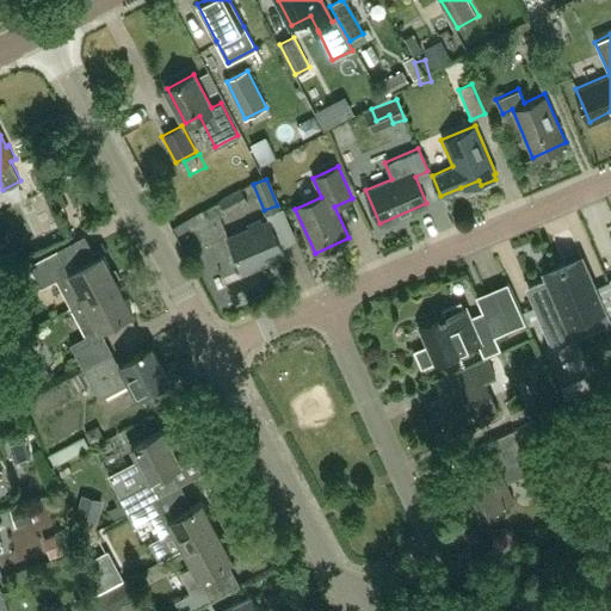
[(241,187),(218,199),(227,214),(248,202),(241,187)]
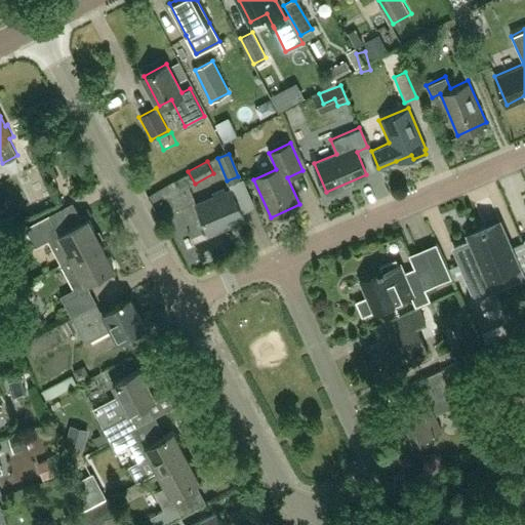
[(206,232),(243,217),(231,189),(195,204),(206,232)]
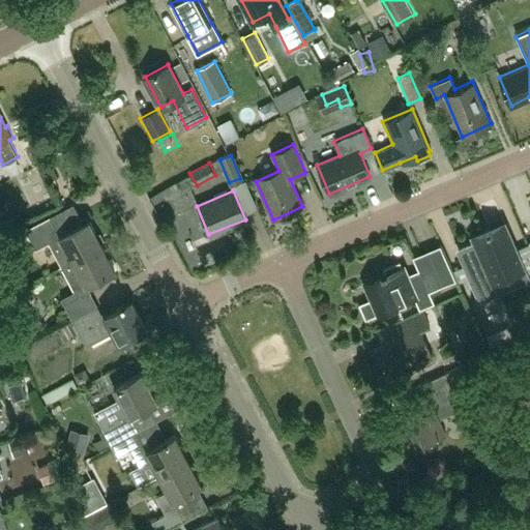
[(62,267),(102,246),(89,219),(59,235),(50,216),(25,230),(35,249),(49,242),(62,267)]
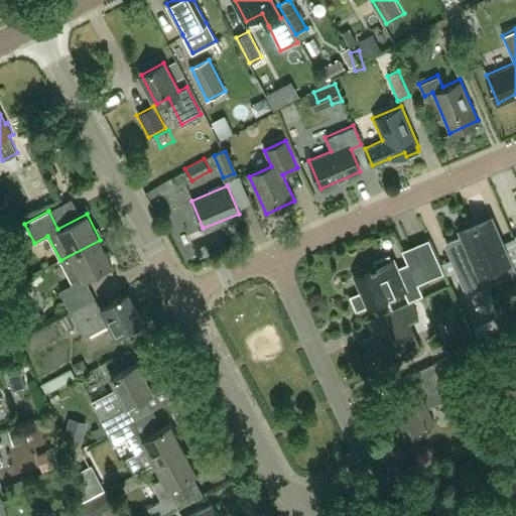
[(514,271),(502,243),(492,217),(469,227),(458,232),(461,238),(445,244),(453,259),(458,271),(458,272),(474,265),(482,284),(514,271)]
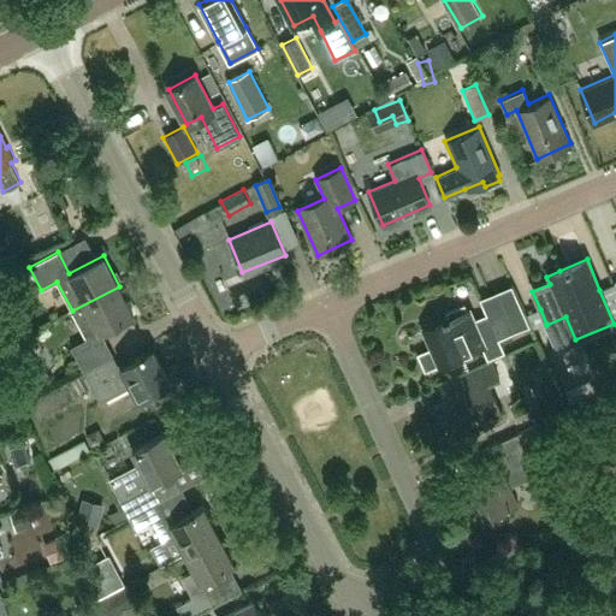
[(119,286),(72,311),(87,339),(71,347),(83,371),(113,354),(101,332),(135,315),(119,286)]
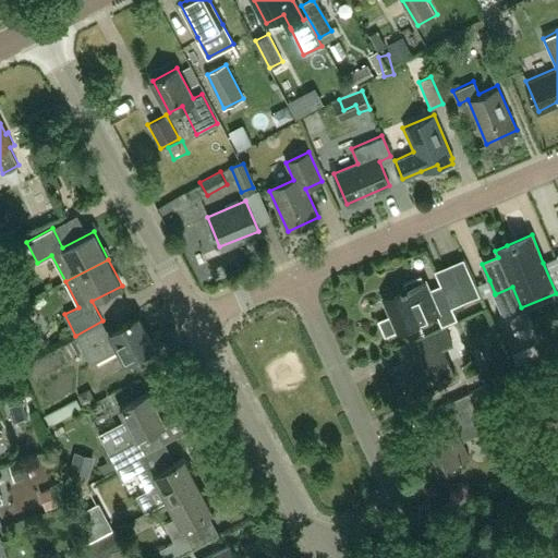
[(435,315),(439,326),(439,327),(456,320),(450,308),(465,302),(452,268),(436,276),(439,286),(426,291),(423,282),(422,282),(420,277),(402,284),(404,289),(383,298),(390,316),(376,322),(383,337),(435,315)]
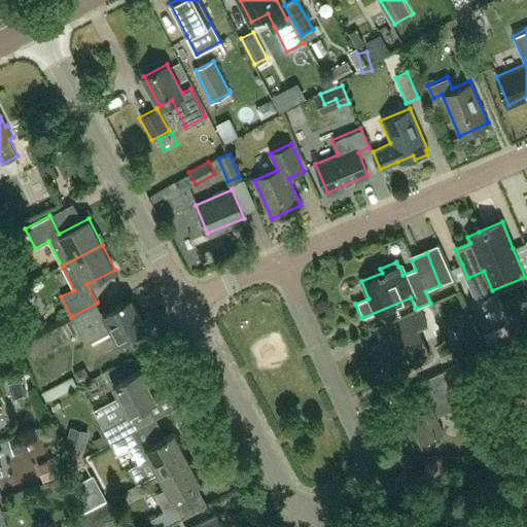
[(97,303),(71,317),(86,345),(112,331),(118,343),(146,328),(131,300),(103,314),(97,303)]
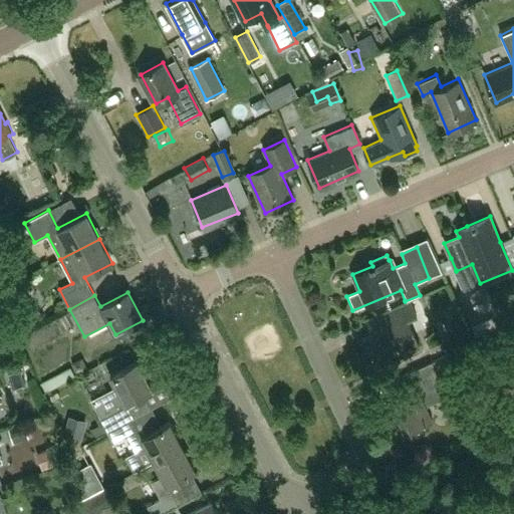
[(26,326),(41,311),(29,300),(14,315),(26,326)]
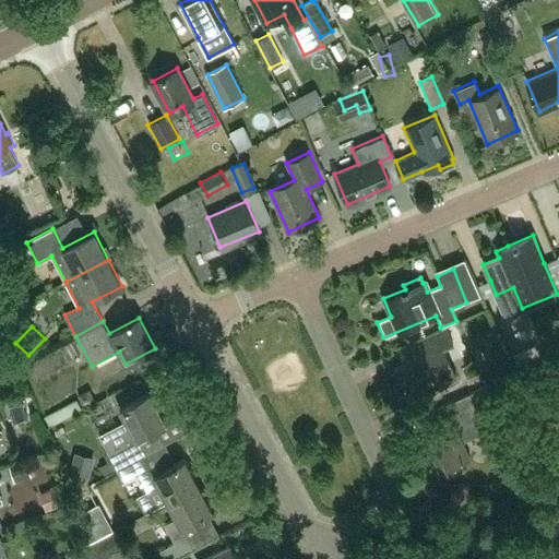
[(442,347),(452,343),(445,330),(416,344),(421,356),(394,369),(408,399),(455,377),(442,347)]
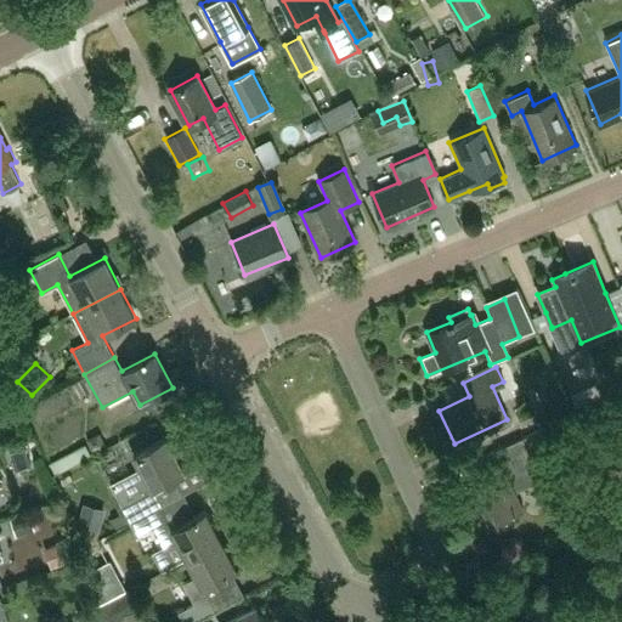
[(91,453),(107,446),(100,431),(84,439),(91,453)]
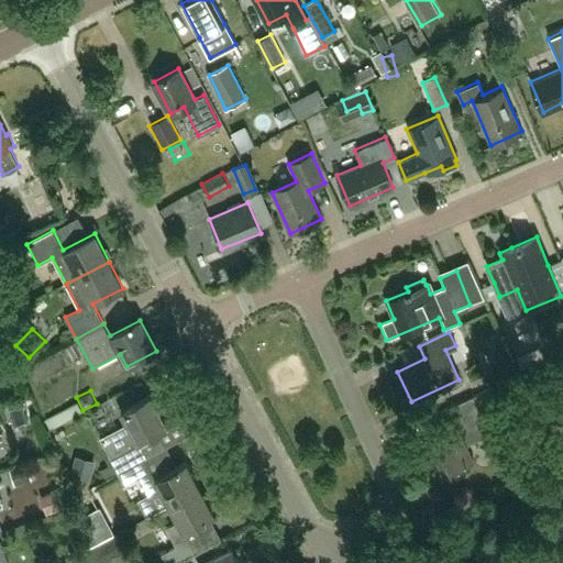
[(119,473),(145,459),(138,442),(167,427),(151,396),(121,411),(128,423),(100,438),(119,473)]
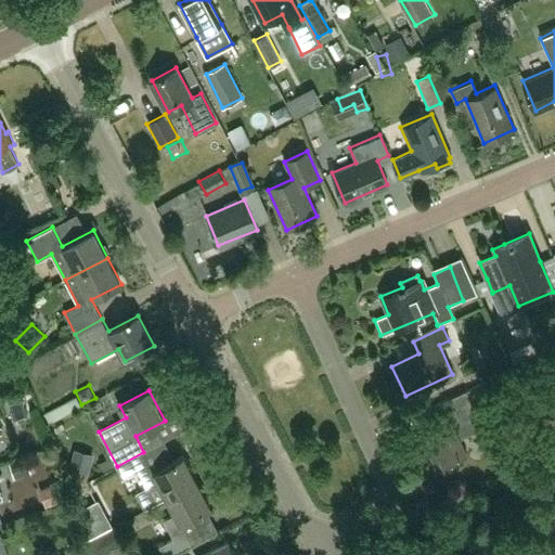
[(465,455),(457,439),(481,429),(464,390),(439,401),(446,416),(418,428),(436,468),(465,455)]
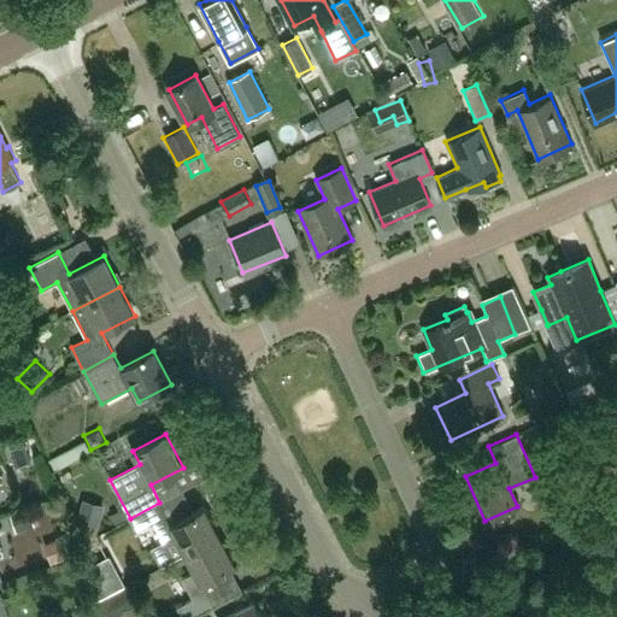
[(184,553),(218,535),(204,506),(170,523),(159,503),(130,518),(136,530),(153,522),(164,542),(176,536),(184,553)]
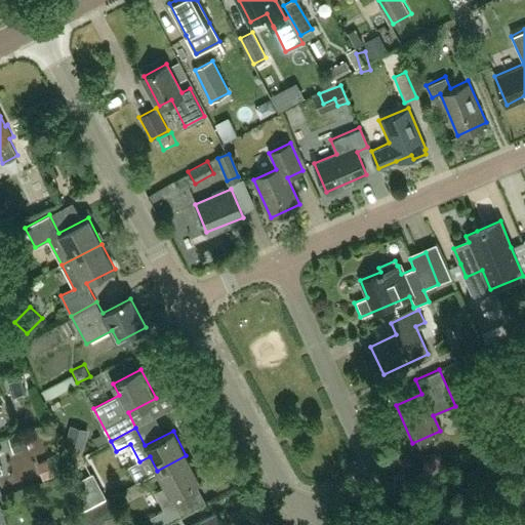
[(12,452),(29,446),(25,434),(8,439),(12,452)]
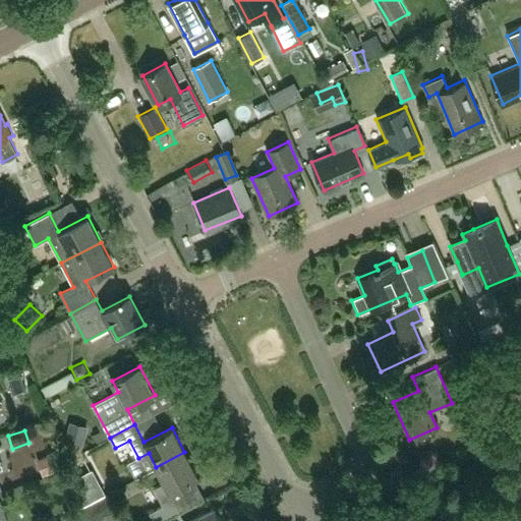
[(87,437),(67,431),(63,445),(68,456),(83,449),(87,437)]
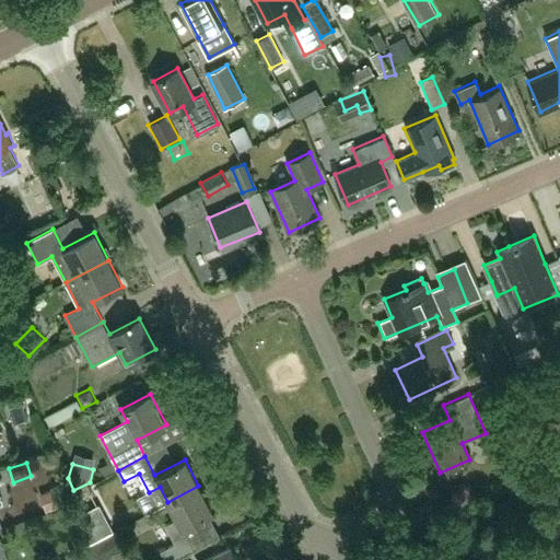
[(198,486),(167,502),(176,517),(164,524),(175,544),(161,550),(165,559),(173,559),(194,549),(184,529),(213,514),(198,486)]
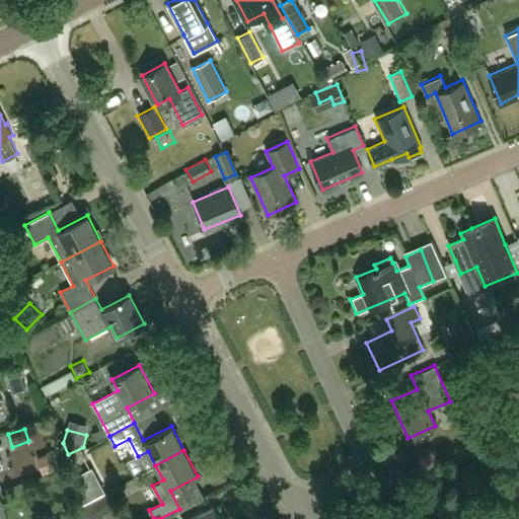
[(88,513),(90,518),(115,518),(122,516),(115,501),(88,513)]
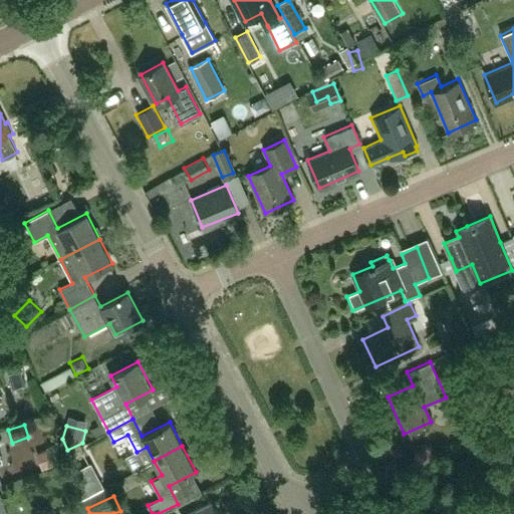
[(218,513),(211,500),(186,513),(218,513)]
